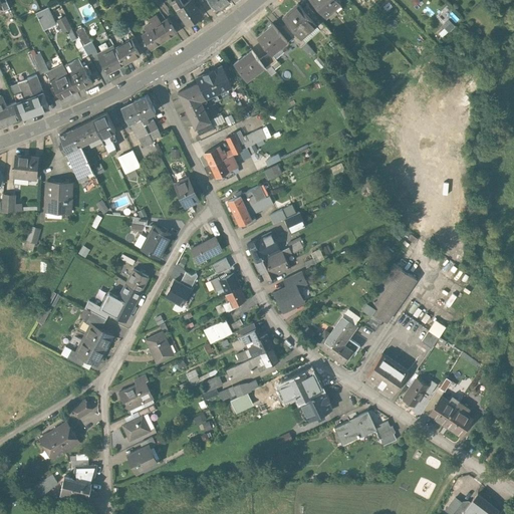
[(202,16),(191,0),(184,5),(180,0),(174,0),(172,2),(187,26),(202,16)]
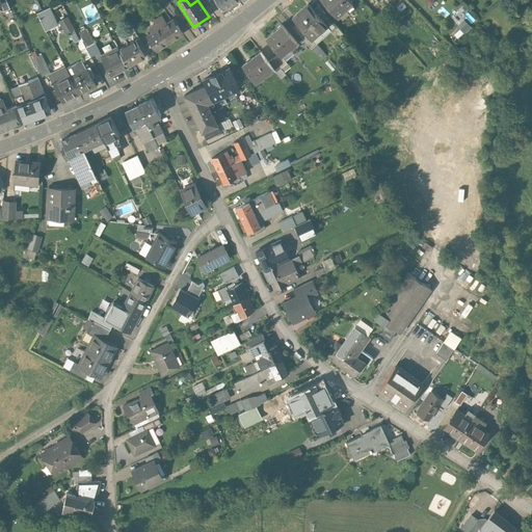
[(215,0),(224,10),(238,0),(215,0)]
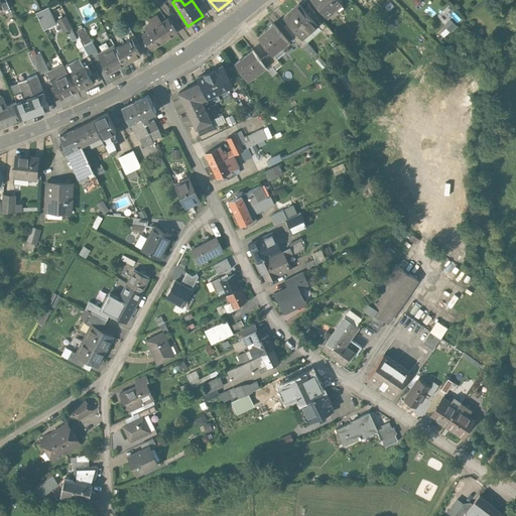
[(343,2),(340,0),(312,0),(328,16),(343,2)]
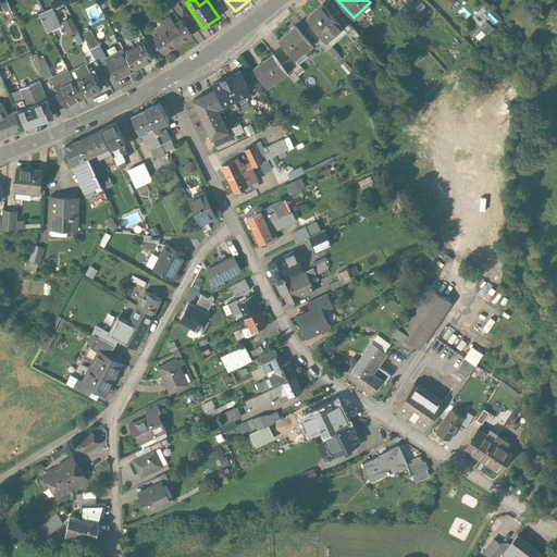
[(323,3),(314,11),(338,38),(347,32),(341,24),(323,3)]
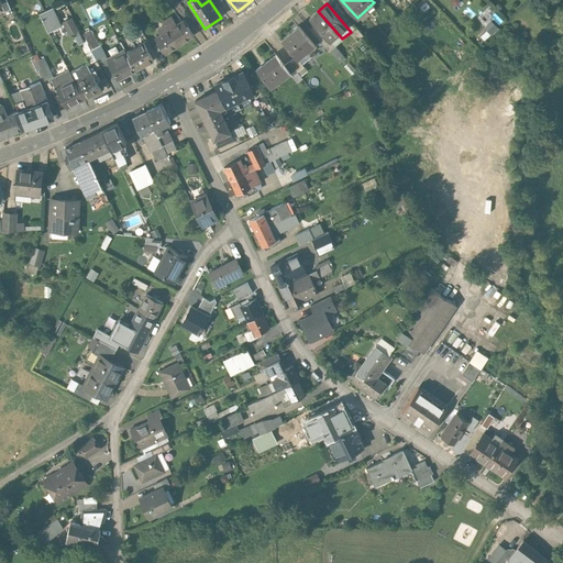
[(50,31),(65,24),(56,4),(42,11),(50,31)]
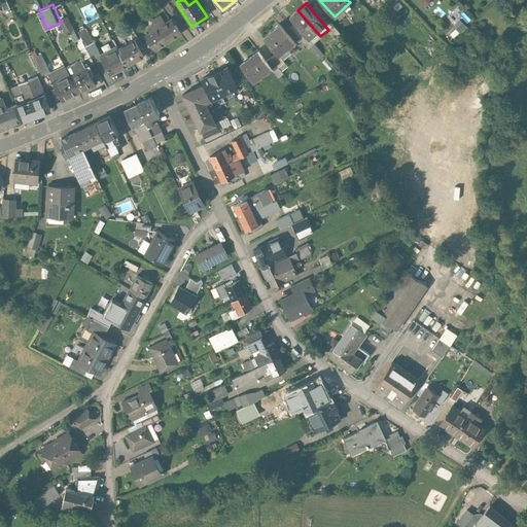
[(314,42),(320,36),(297,10),(289,18),(307,37),(308,36),(314,42)]
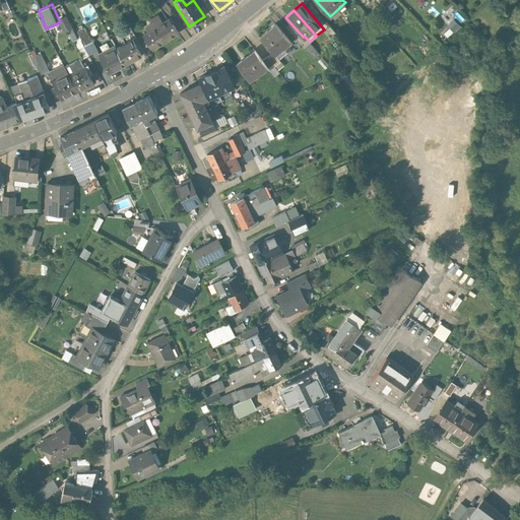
[(60,18),(66,30),(75,25),(69,13),(60,18)]
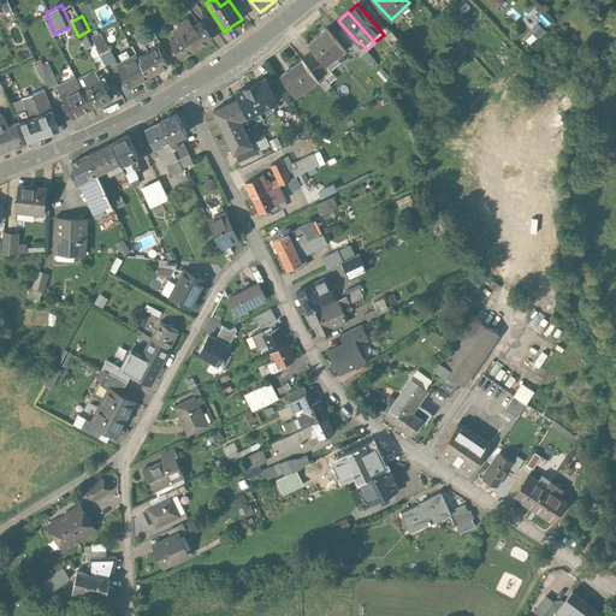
[(178,23),(182,28),(195,49),(212,40),(205,29),(203,30),(200,24),(194,29),(187,18),(178,23)]
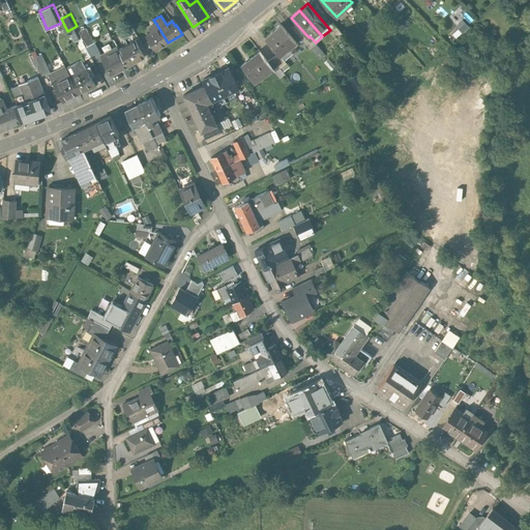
[(459,37),(471,25),(464,18),(458,24),(460,26),(453,32),(459,37)]
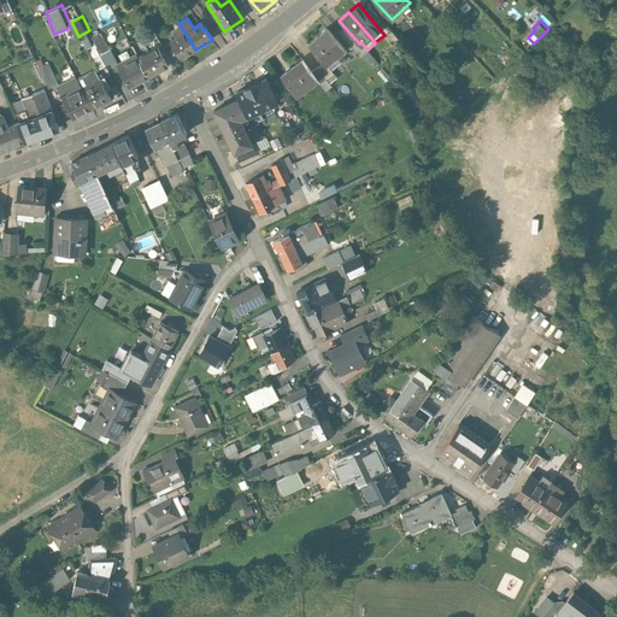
[(181,59),(195,50),(182,28),(174,33),(177,39),(170,43),(181,59)]
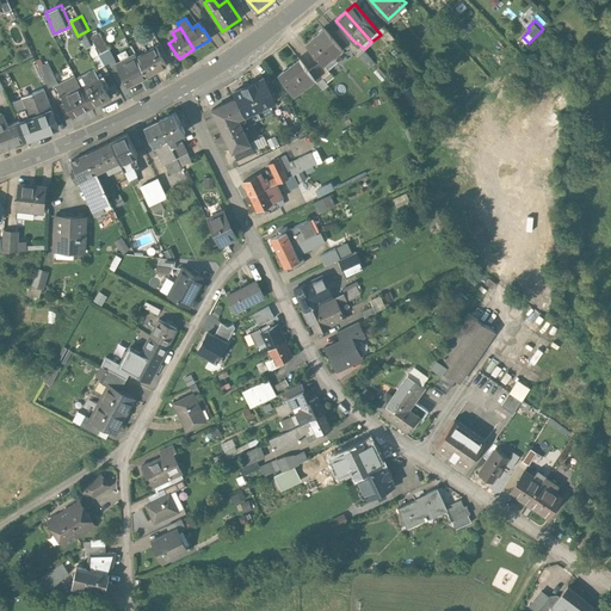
[(341,49),(323,28),(306,44),(322,65),(341,49)]
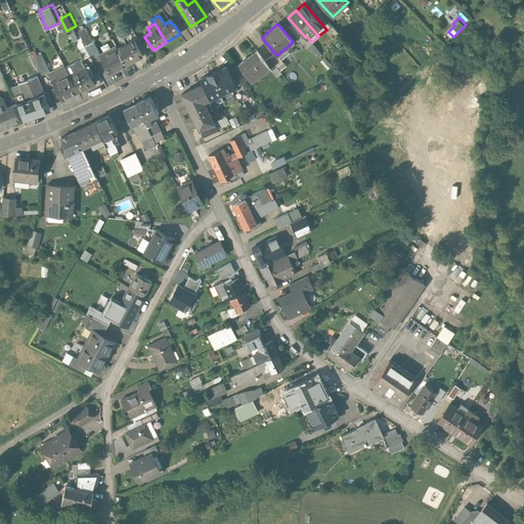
[(89,27),(75,32),(83,56),(98,51),(89,27)]
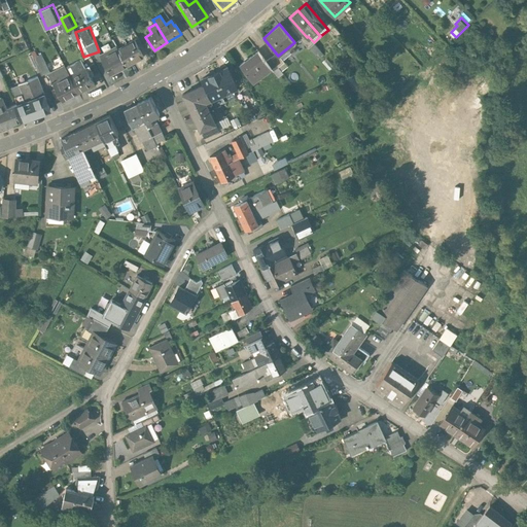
[(135,41),(117,50),(127,67),(144,58),(135,41)]
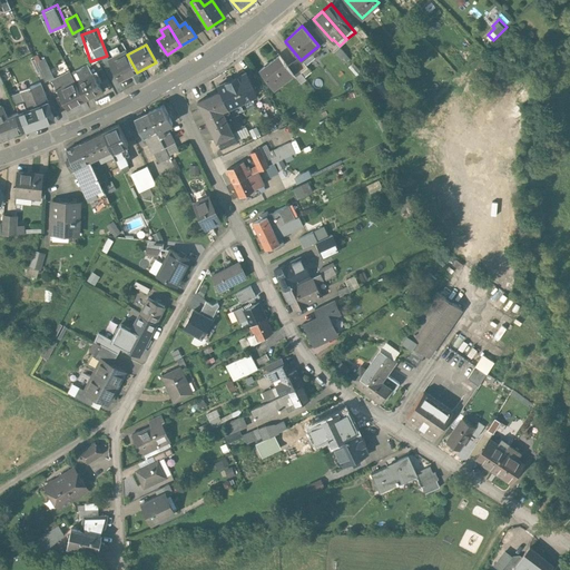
[(120,81),(137,72),(127,55),(110,62),(120,81)]
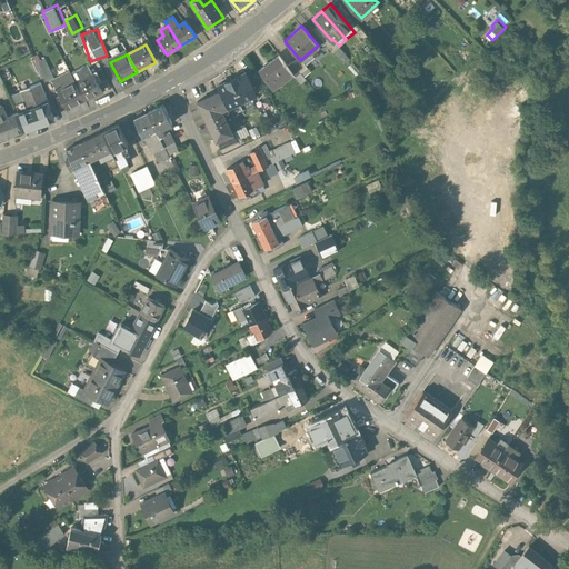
[(38,60),(47,80),(56,76),(47,56),(38,60)]
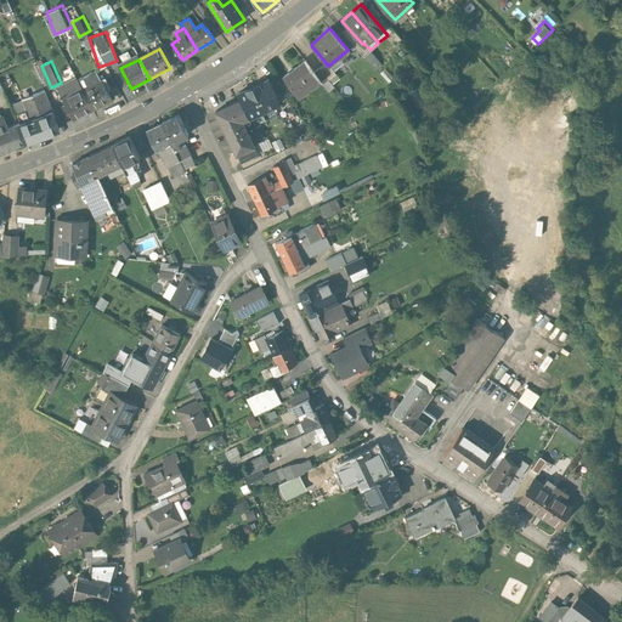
[(321,82),(305,61),(283,77),(298,95),(310,86),(311,88),(321,82)]
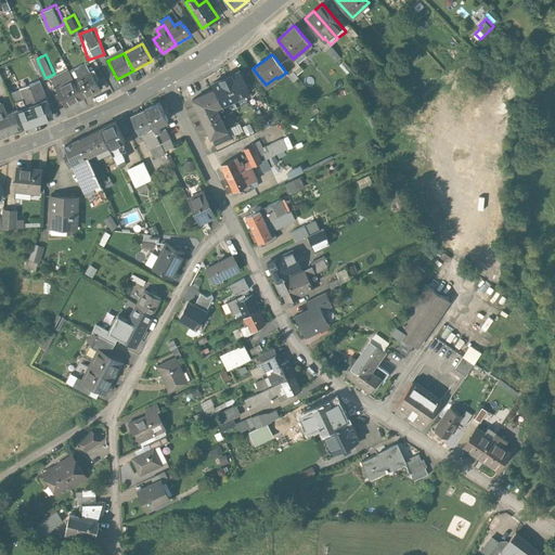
[(94,71),(74,80),(84,98),(100,89),(95,80),(99,79),(94,71)]
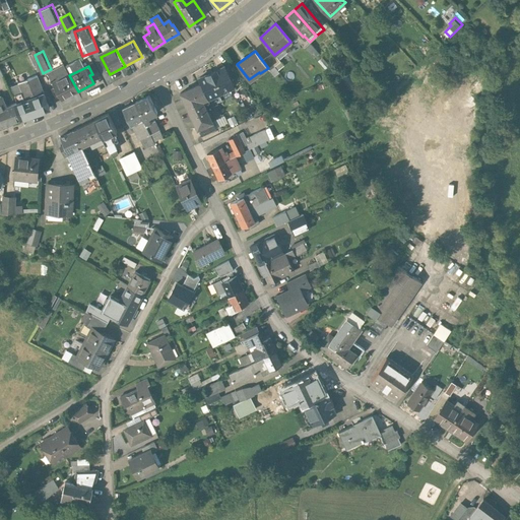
[(224,66),(211,72),(221,91),(234,85),(224,66)]
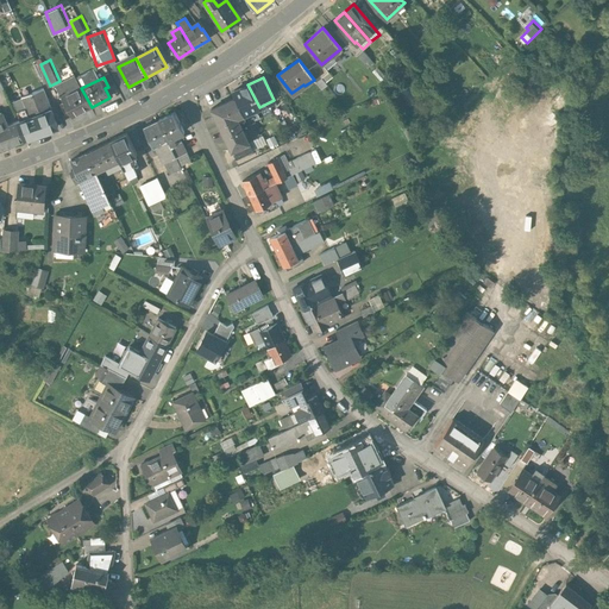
[(244,114),(259,107),(248,85),(233,92),(236,96),(244,114)]
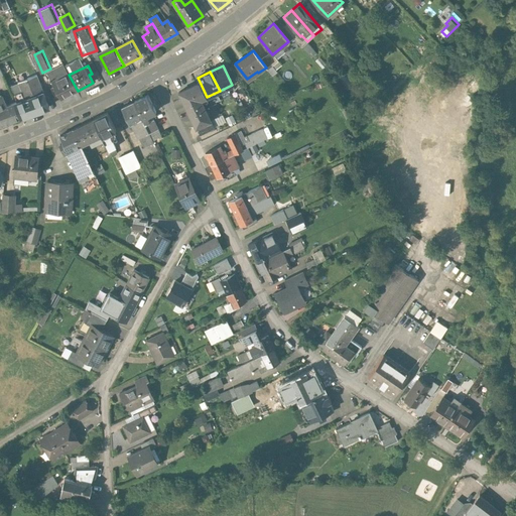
[(60,100),(78,91),(69,75),(68,73),(51,81),(53,86),(51,88),(54,93),(56,92),(60,100)]
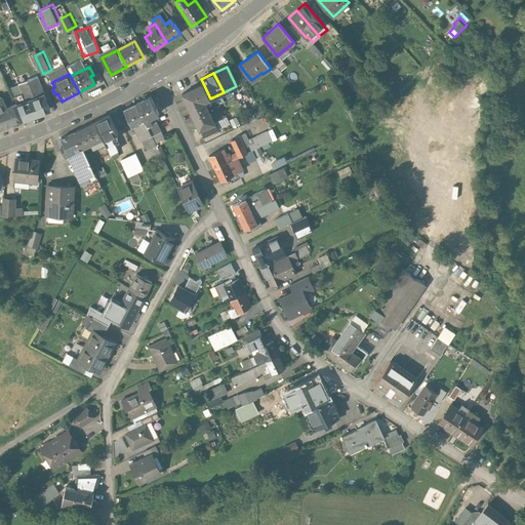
[(17,104),(15,105),(22,120),(50,109),(38,77),(19,84),(22,90),(12,93),(17,104)]
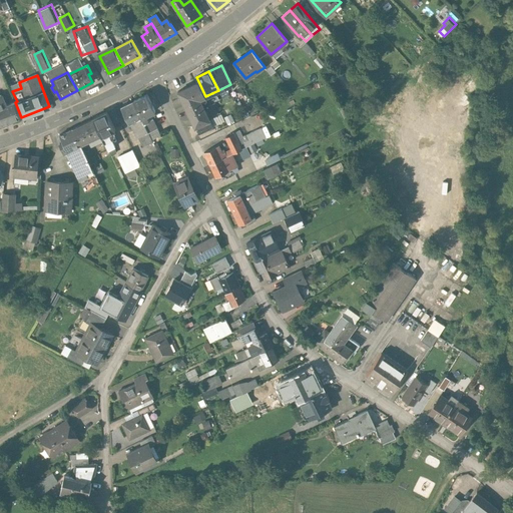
[(199,99),(205,96),(198,81),(177,91),(198,134),(213,127),(199,99)]
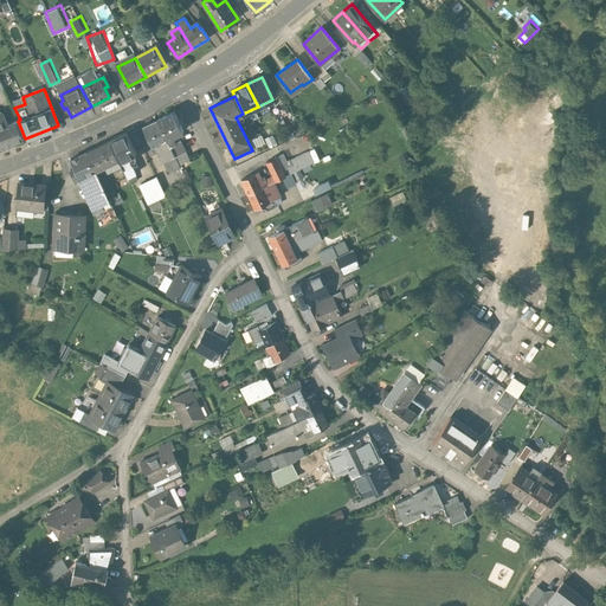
[(55,108),(58,116),(64,114),(60,104),(55,108)]
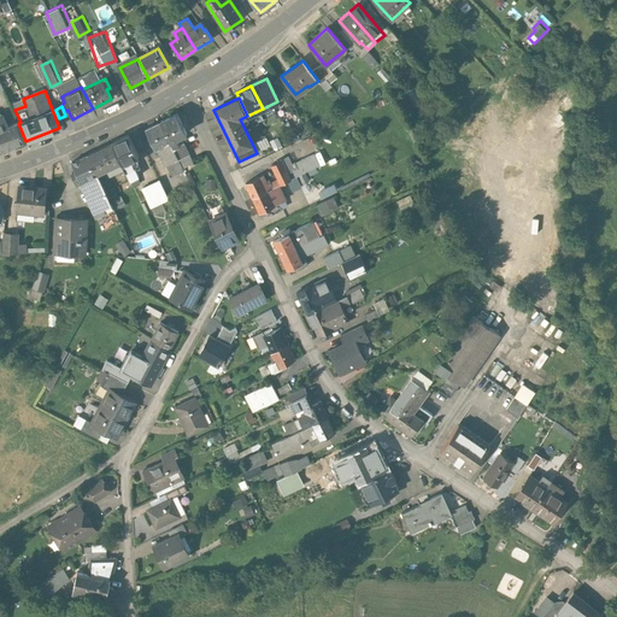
[(0,151),(25,141),(18,123),(7,127),(3,113),(0,113),(0,151)]
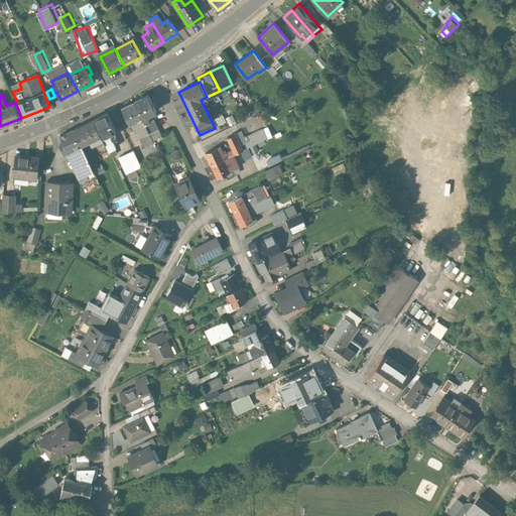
[(148,95),(135,101),(143,117),(142,118),(144,123),(149,120),(146,115),(156,111),(148,95)]
